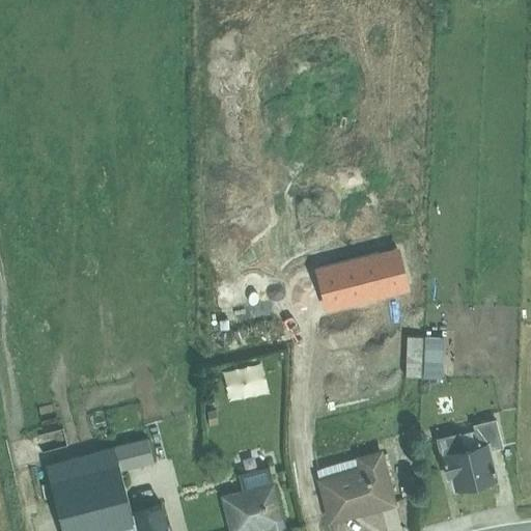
[(422,339),(407,338),(406,379),(420,380),(422,339)]
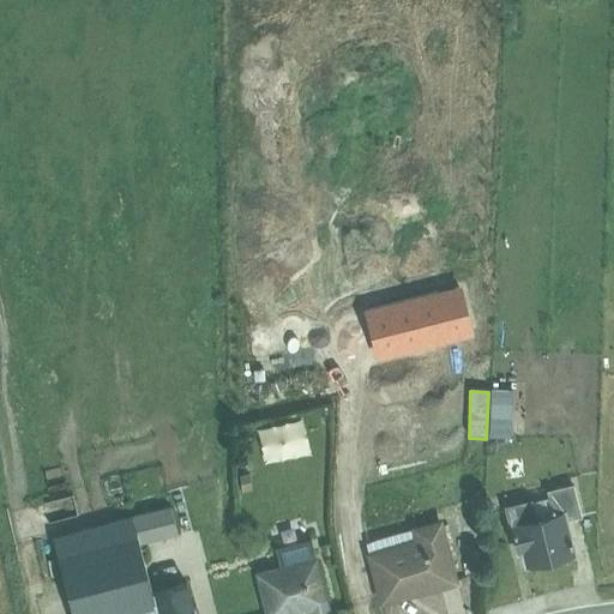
[(304,423),(257,428),(260,465),(307,461),(304,423)]
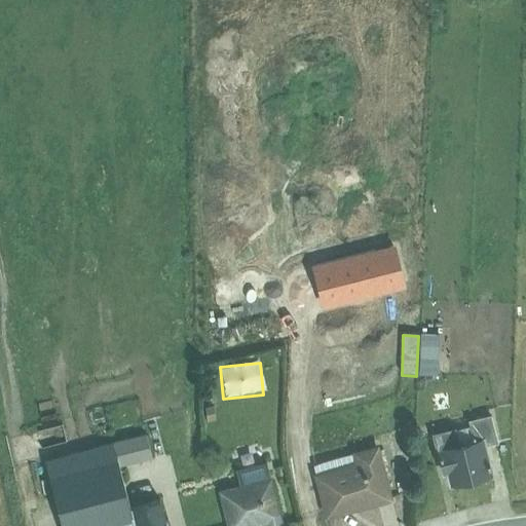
[(485,449),(498,446),(491,417),(468,423),(474,443),(459,447),(456,430),(434,436),(444,477),(448,476),(451,488),(492,478),(485,449)]
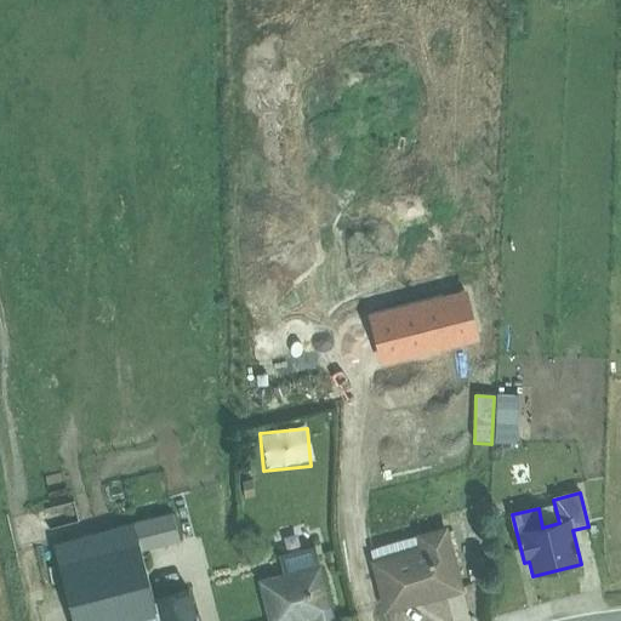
[(178,540),(171,512),(53,543),(73,620),(200,620),(198,611),(195,613),(189,591),(152,599),(140,550),(178,540)]
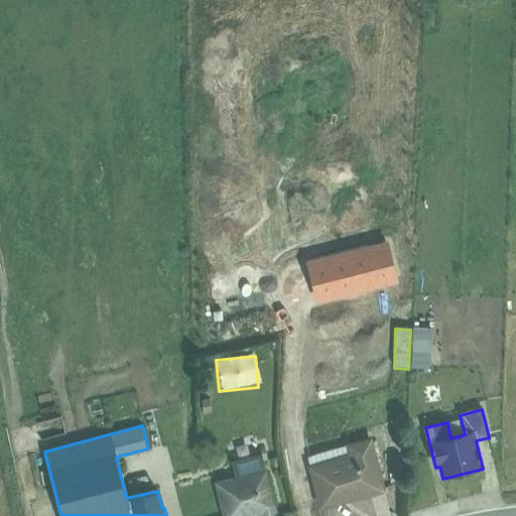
[(383,490),(369,440),(346,446),(346,447),(308,458),(319,506),(336,502),(339,497),(344,496),(345,500),(383,490)]
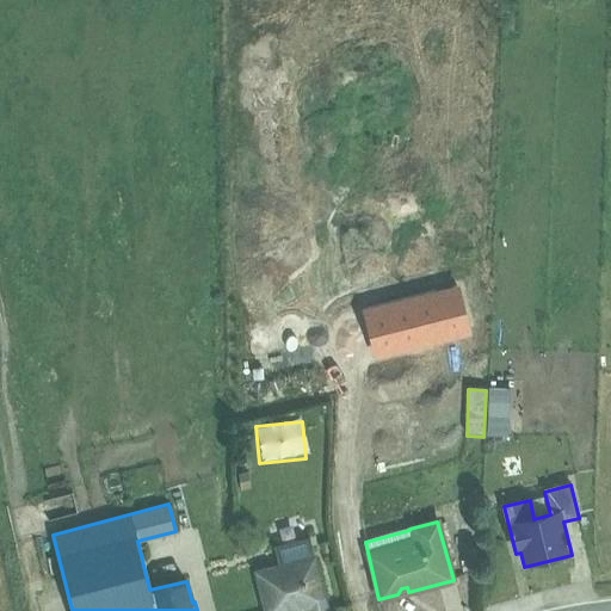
[(310,610),(327,610),(314,555),(255,571),(264,610),(296,610),(309,608),(310,610)]
